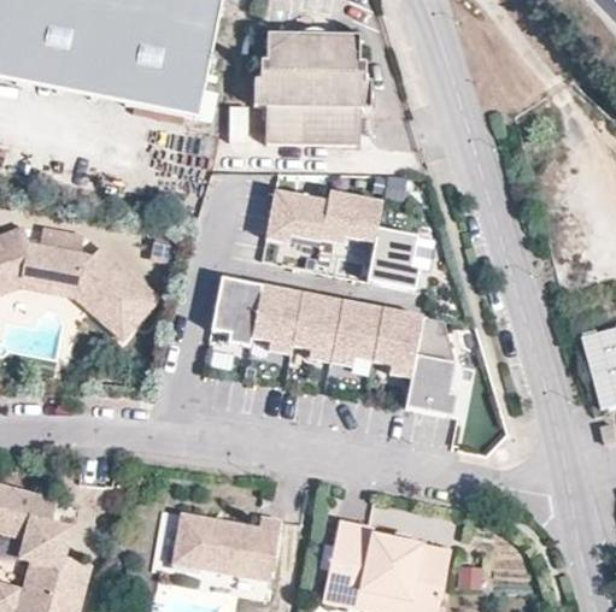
[(0,76),(197,116),(220,0),(0,0),(0,76)]
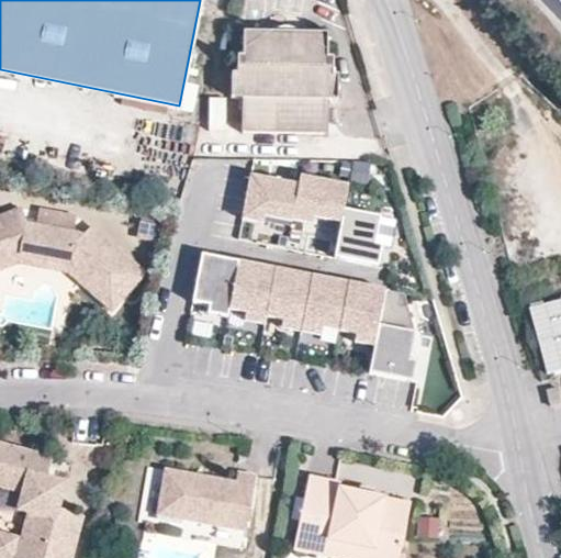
[(273,31),(243,31),(243,53),(237,53),(237,70),(232,70),(232,95),(243,95),(242,129),(327,130),(327,96),(338,96),(338,71),(333,71),(333,54),(327,54),(327,32),(301,31),(273,31)]
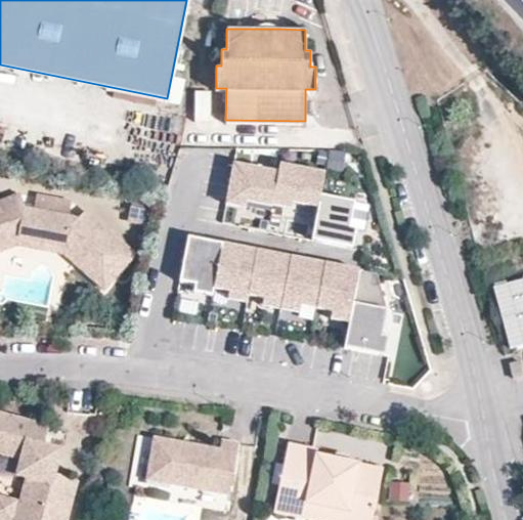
[(277,168),(232,159),(225,195),(246,198),(270,203),(271,202),(272,196),(277,168)]
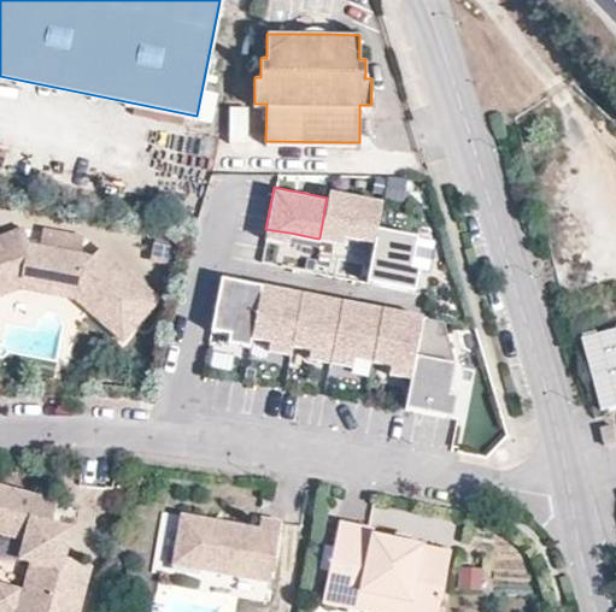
[(327,198),(321,230),(342,234),(374,240),(376,225),(381,199),(328,189),(327,198)]
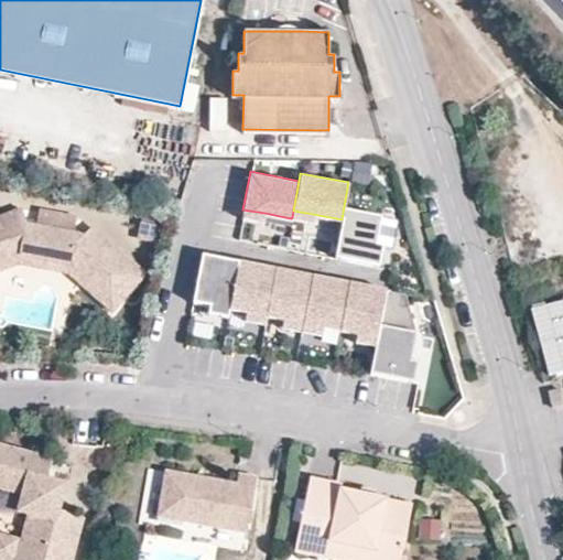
[(108,279),(125,294),(147,271),(95,225),(88,233),(78,230),(83,211),(44,204),(41,222),(31,221),(25,205),(0,213),(0,243),(4,257),(21,252),(74,264),(100,288),(108,279)]
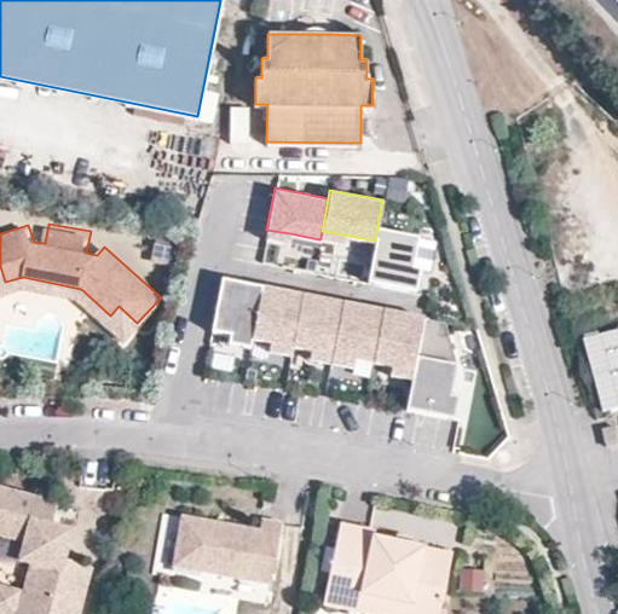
[(375,241),(367,279),(408,288),(411,265),(417,233),(377,226),(375,241)]
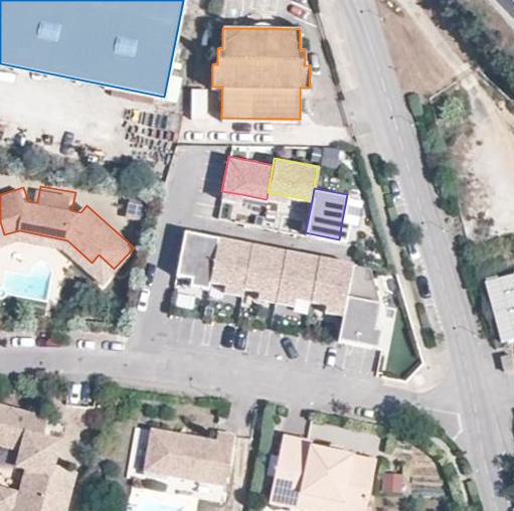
[(221,191),(220,197),(240,200),(241,194),(221,191)]
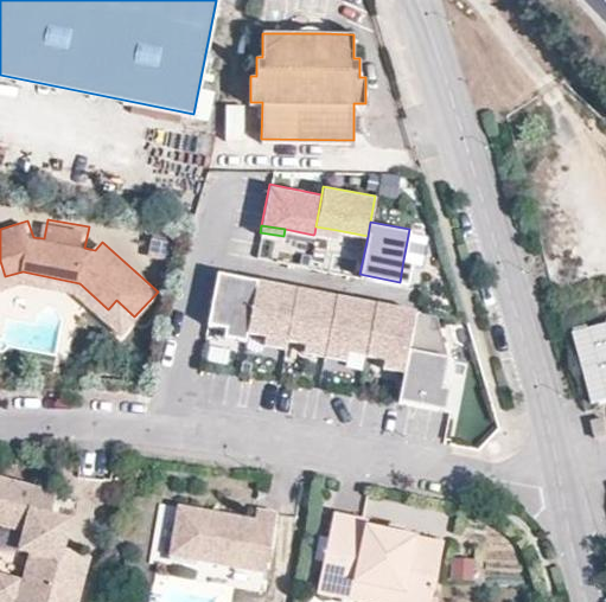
[(337,230),(316,226),(314,234),(336,237),(337,230)]
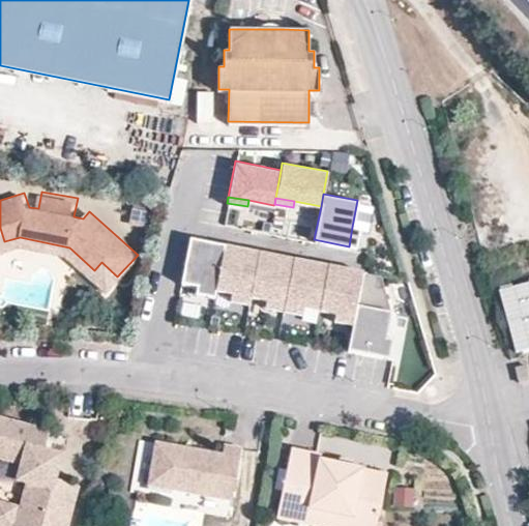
[(359,228),(352,227),(349,246),(356,247),(359,228)]
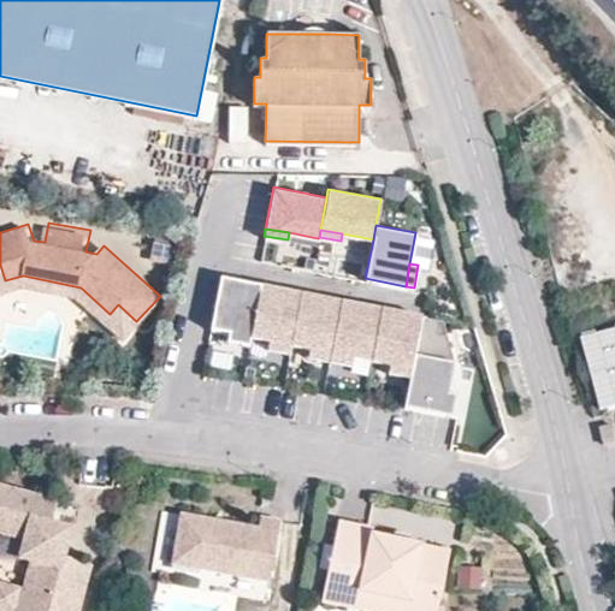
[(220,274),(210,327),(229,331),(249,334),(259,283),(220,274)]
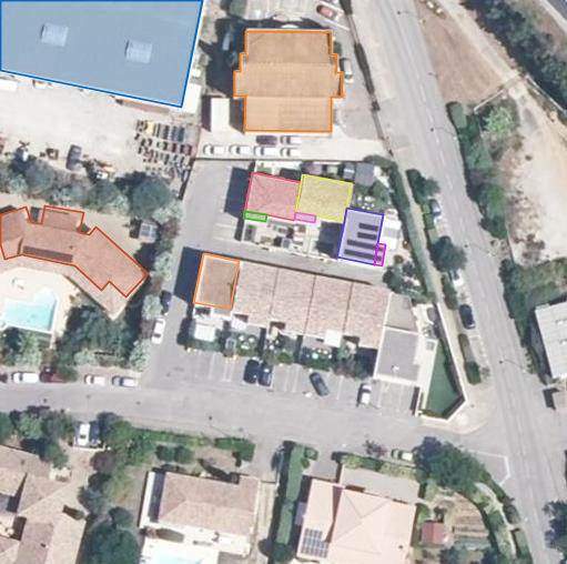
[(4,259),(7,268),(23,262),(21,254),(4,259)]
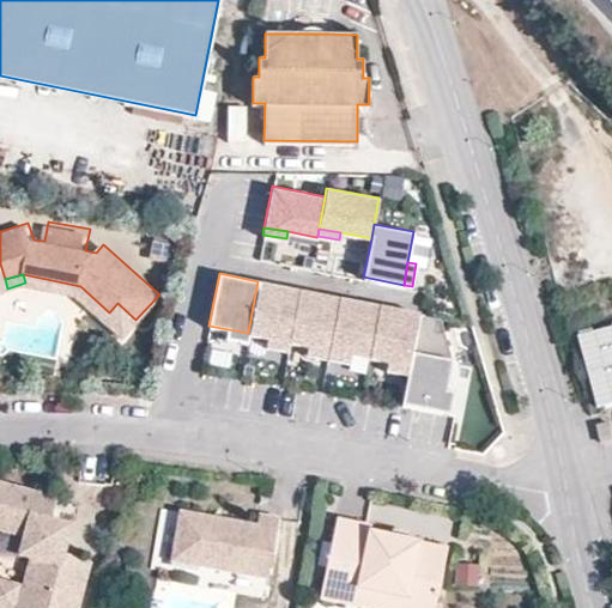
[(23,274),(25,283),(76,293),(80,286),(23,274)]
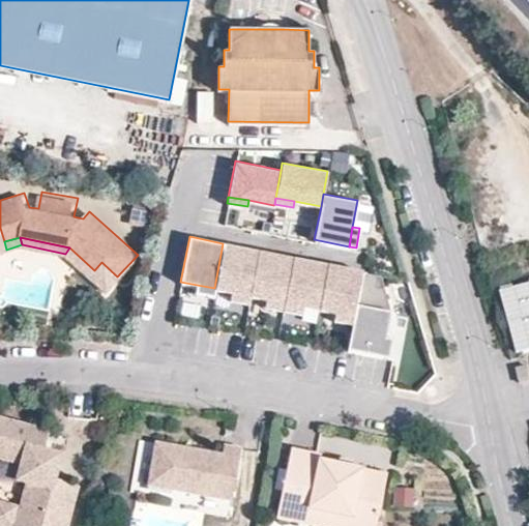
[(258,250),(223,243),(214,288),(231,291),(250,295),(258,250)]
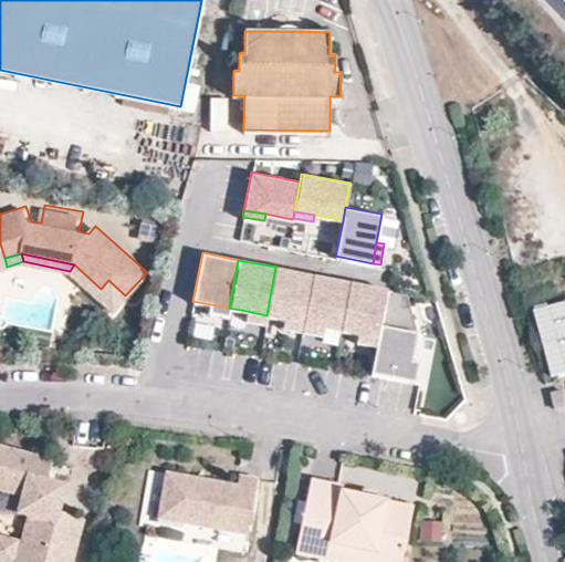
[(74,264),(70,271),(95,294),(101,289),(74,264)]
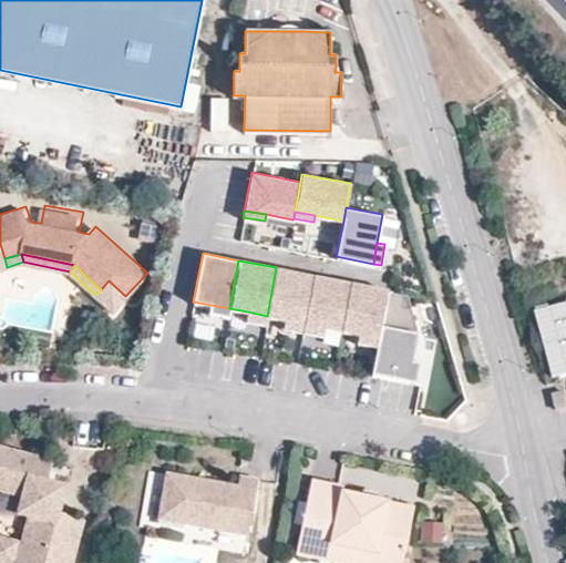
[(312,274),(276,267),(267,316),(285,319),(304,323),(312,274)]
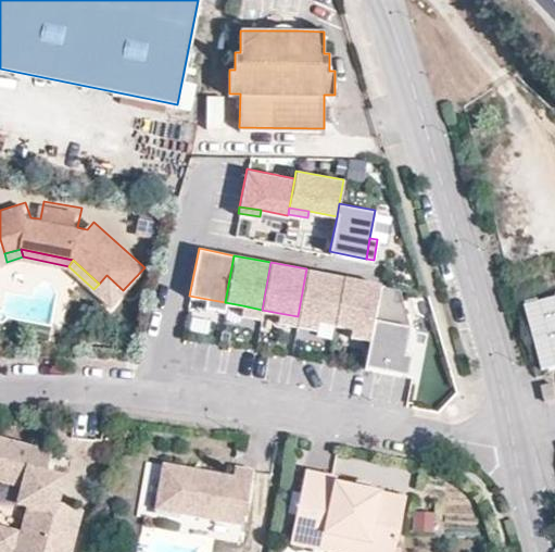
[(343,276),(306,268),(298,316),(318,321),(333,323),(343,276)]
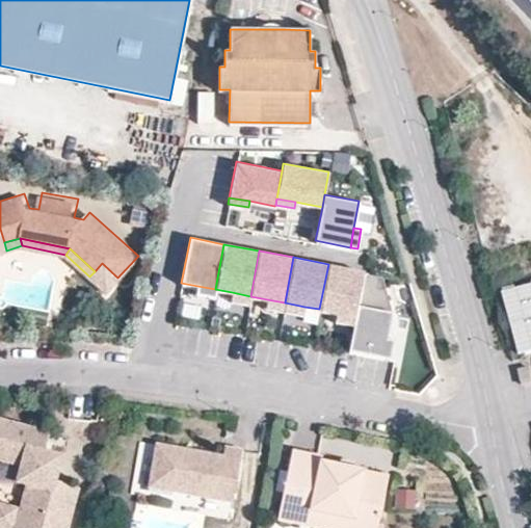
[(102,263),(89,276),(105,291),(117,278),(102,263)]
